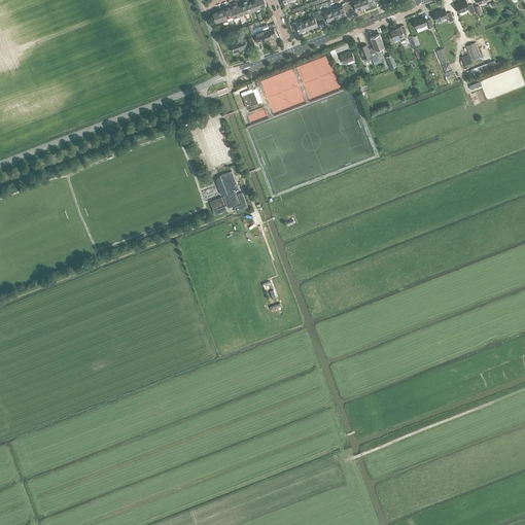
[(231,14),(232,16),(237,14),(232,0),(229,1),(231,6),(229,7),(228,7),(231,14)]
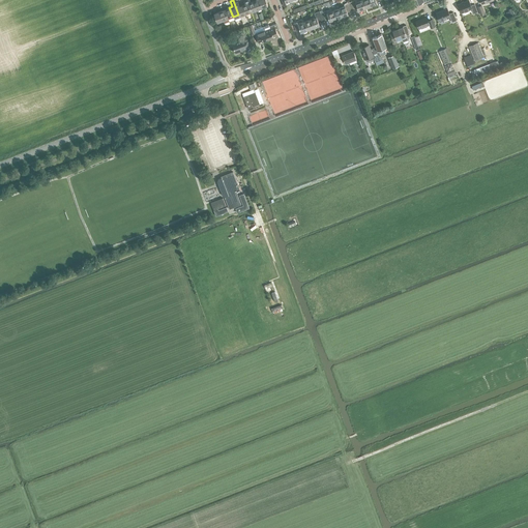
[(233,0),(238,15),(243,12),(240,3),(238,4),(236,0),(233,0)]
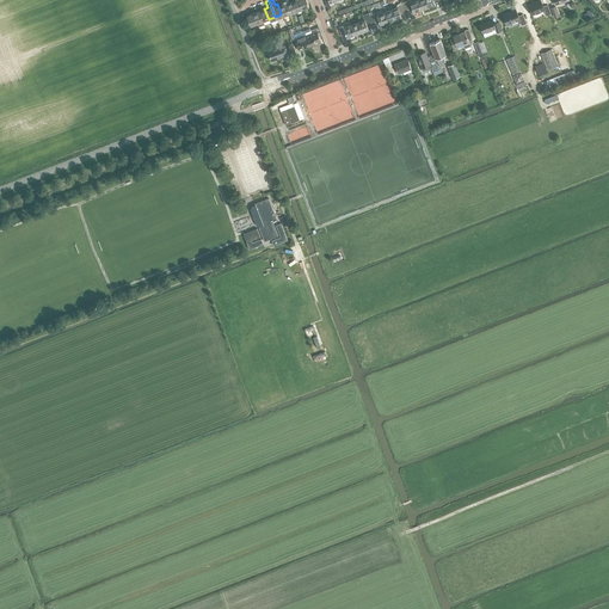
[(280,0),(281,2),(277,4),(281,14),(288,12),(283,0),(280,0)]
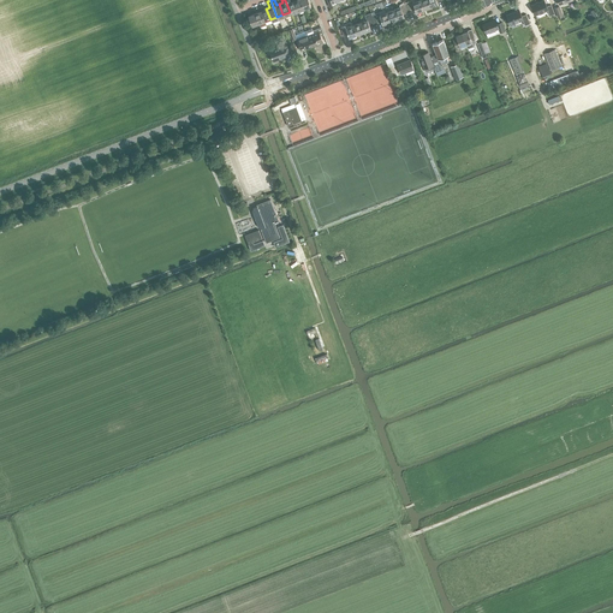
[(289,0),(285,0),(290,12),(296,10),(292,0),(289,0)]
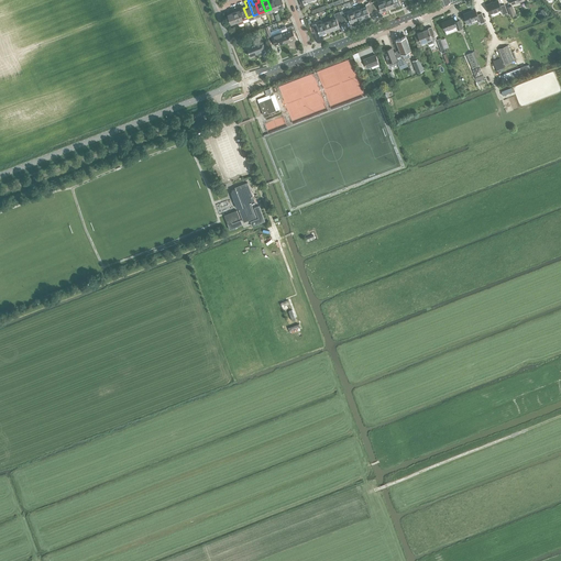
[(267,0),(271,9),(276,7),(274,0),(267,0)]
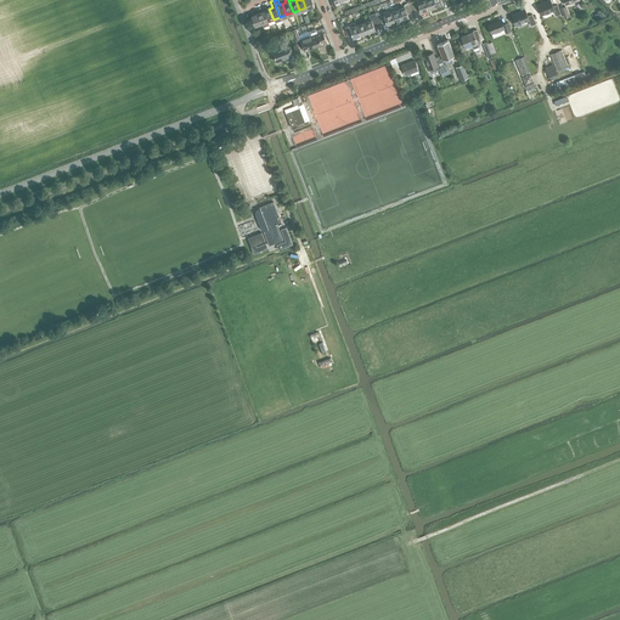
[(418,10),(426,7),(422,0),(415,0),(410,0),(413,9),(417,7),(418,10)]
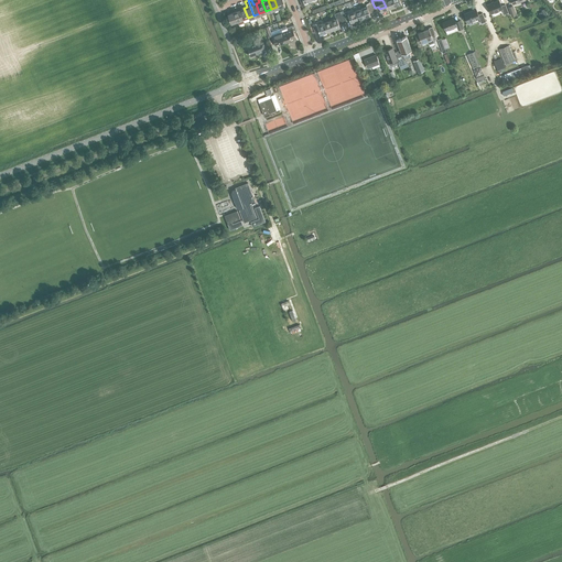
[(499,3),(498,0),(492,0),(486,2),(489,12),(500,8),(501,12),(506,10),(504,2),(499,3)]
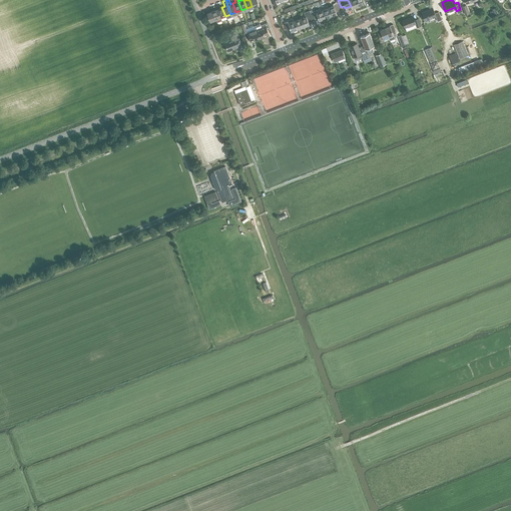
[(334,10),(338,9),(335,1),(331,2),(332,4),(326,6),(329,14),(335,12),(334,10)]
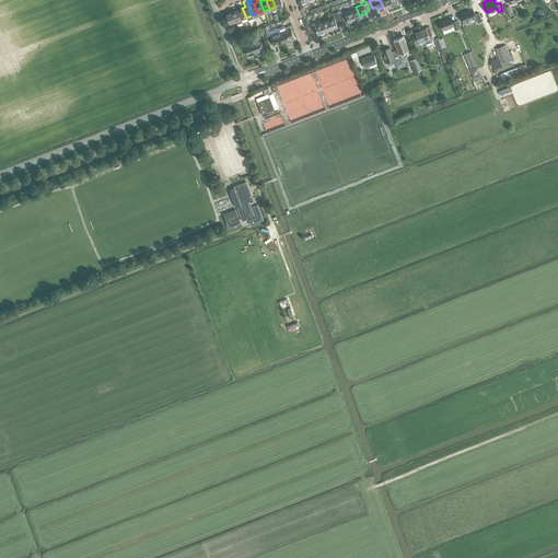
[(239,18),(240,18),(245,15),(242,8),(243,8),(242,6),(239,7),(237,3),(234,4),(239,18)]
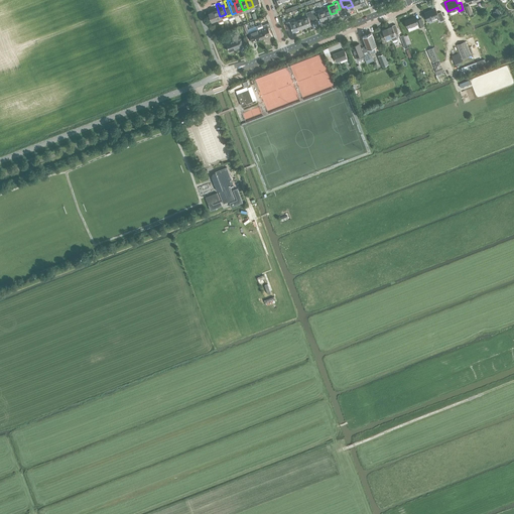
[(222,18),(221,16),(220,16),(216,4),(214,5),(215,8),(212,9),(215,18),(216,20),(222,18)]
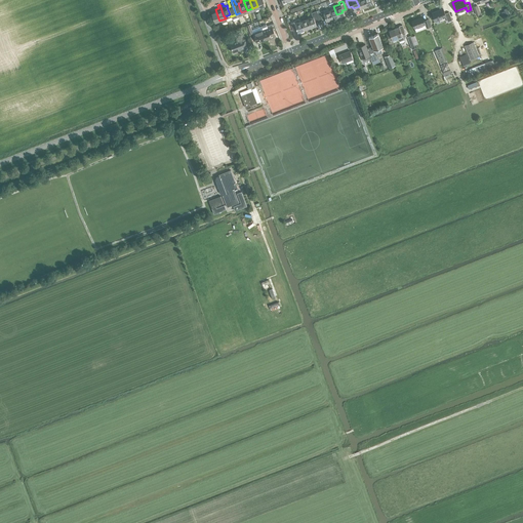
[(330,17),(336,14),(333,6),(327,8),(330,17)]
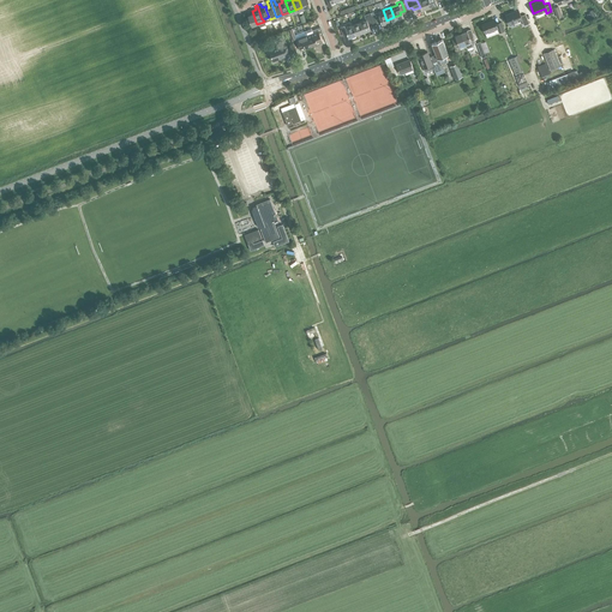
[(519,13),(516,7),(503,12),(508,23),(520,18),(522,23),(527,22),(523,12),(519,13)]
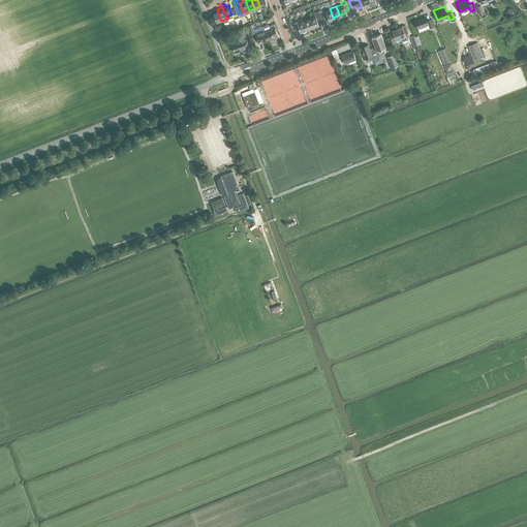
[(220,19),(217,9),(214,10),(213,7),(210,8),(215,21),(220,19)]
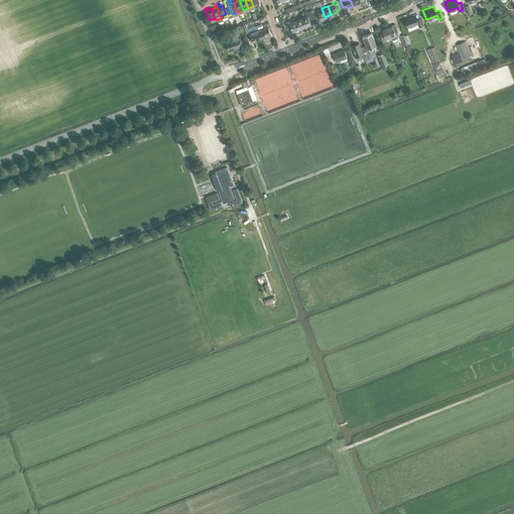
[(305,14),(299,17),(302,25),(309,22),(308,20),(311,19),(308,11),(310,10),(309,8),(304,11),(305,14)]
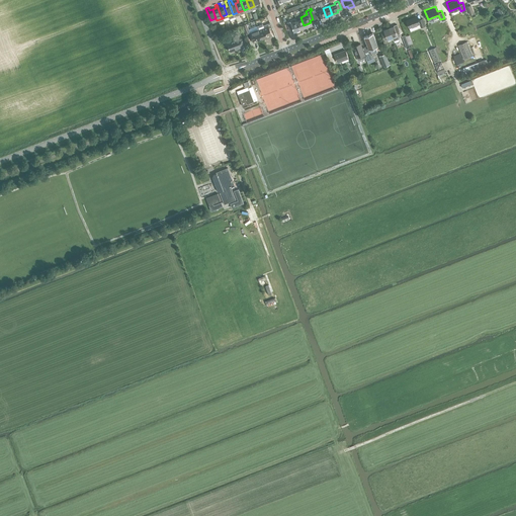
[(321,19),(326,17),(323,8),(317,10),(317,8),(313,10),(316,18),(320,16),(321,19)]
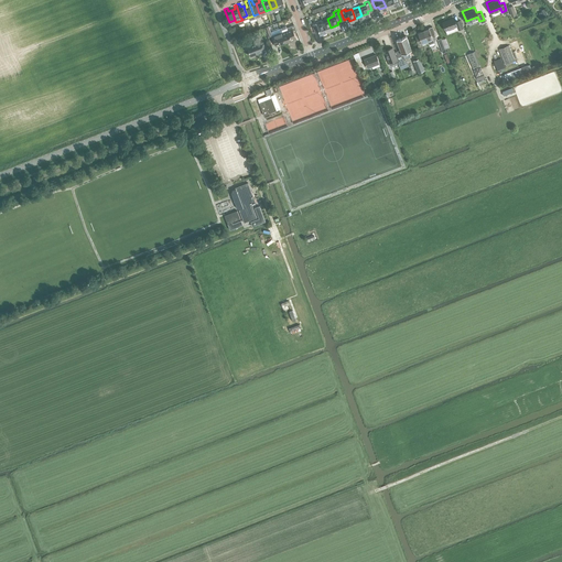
[(453,20),(452,15),(440,20),(443,29),(454,24),(456,28),(461,26),(457,18),(453,20)]
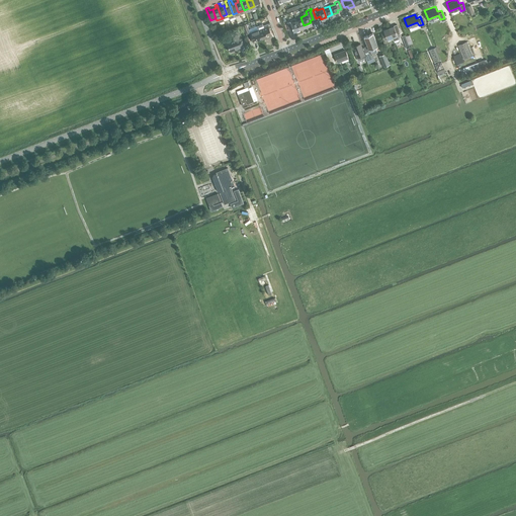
[(298,27),(304,25),(301,17),(294,19),(298,27)]
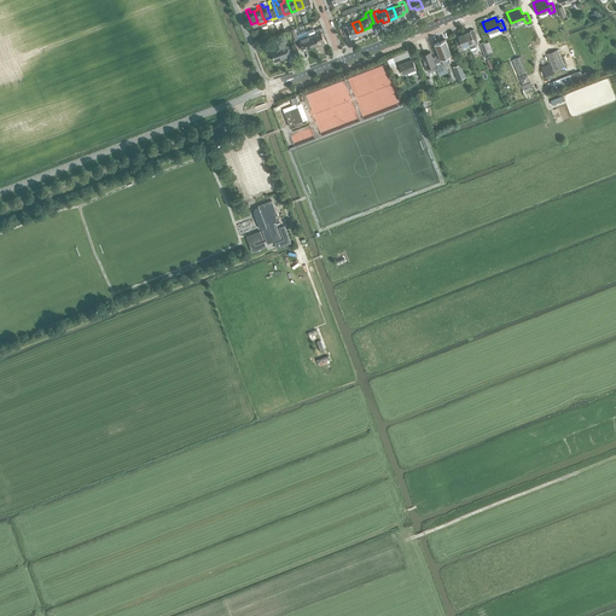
[(349,35),(356,33),(352,23),(346,25),(344,23),(340,25),(343,34),(348,33),(349,35)]
